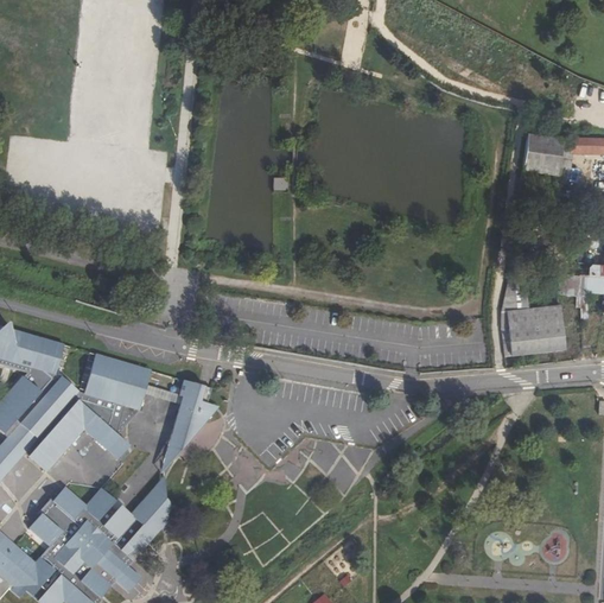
[(241,5),(233,2),(230,11),(239,13),(241,5)]
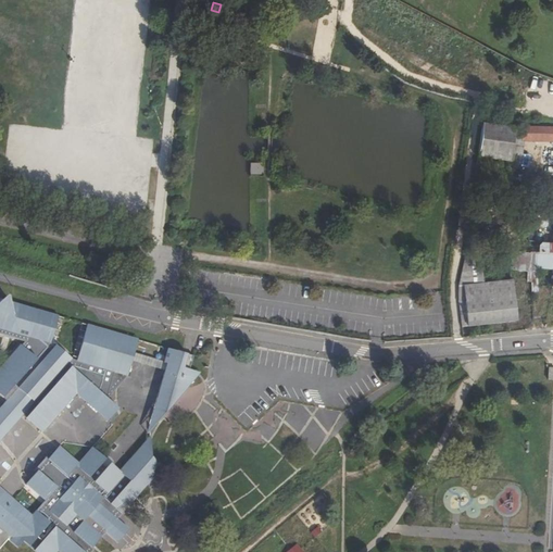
[(506,159),(510,136),(512,125),(478,121),(474,153),(478,154),(506,159)]
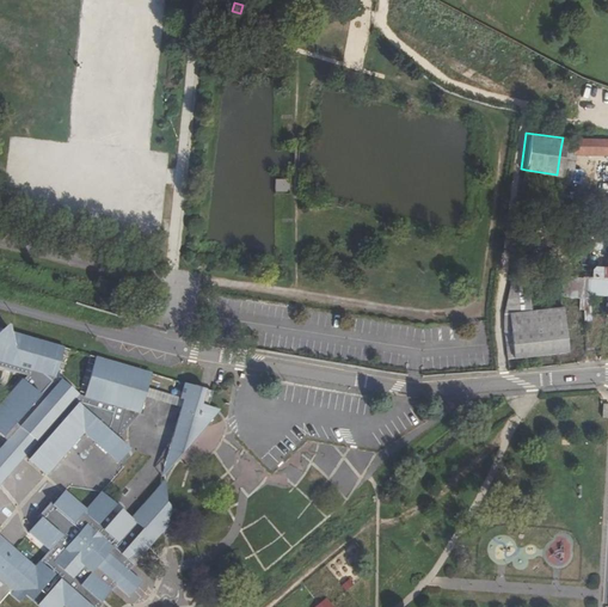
[(607,136),(570,136),(570,151),(607,151),(607,136)]
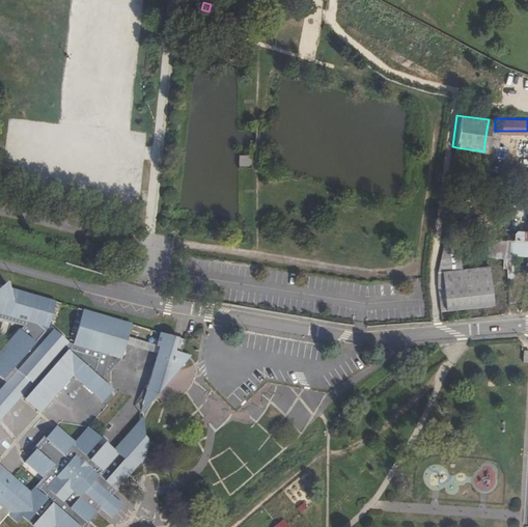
[(493,131),(487,130),(483,151),(482,156),(492,158),(493,131)]
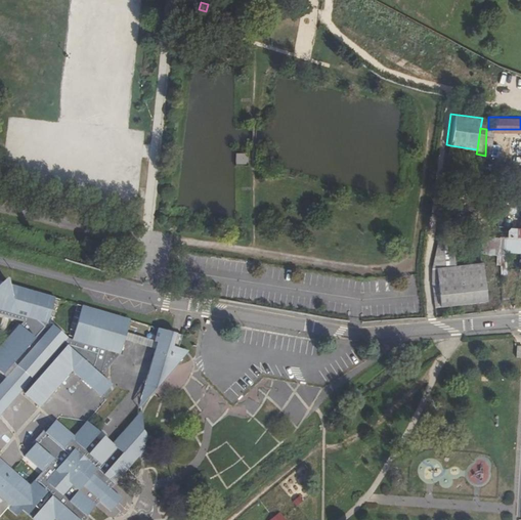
[(246,150),(233,150),(233,163),(246,163),(246,150)]
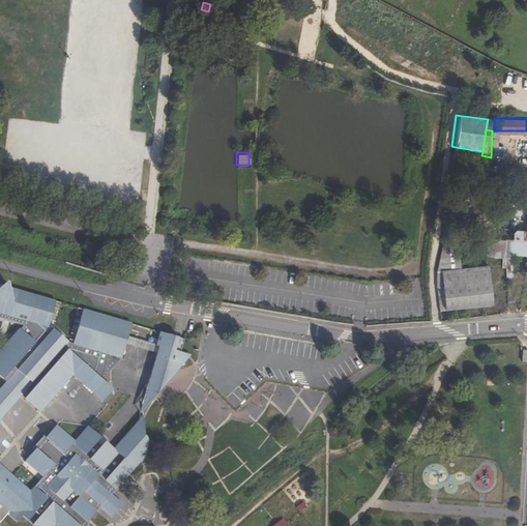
[(517,182),(507,179),(500,199),(511,202),(516,185),(517,182)]
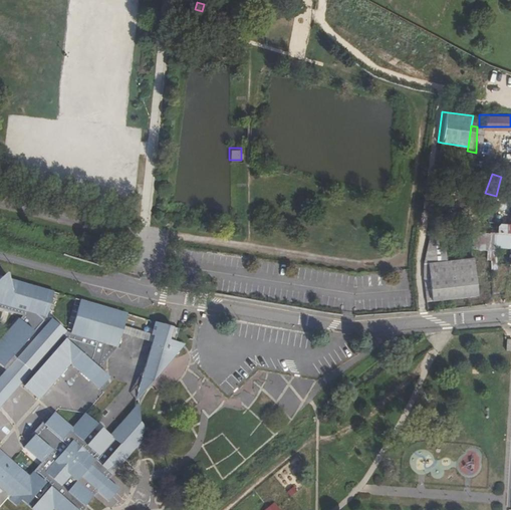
[(510,192),(510,182),(500,180),(496,196),(502,198),(510,200),(510,192)]
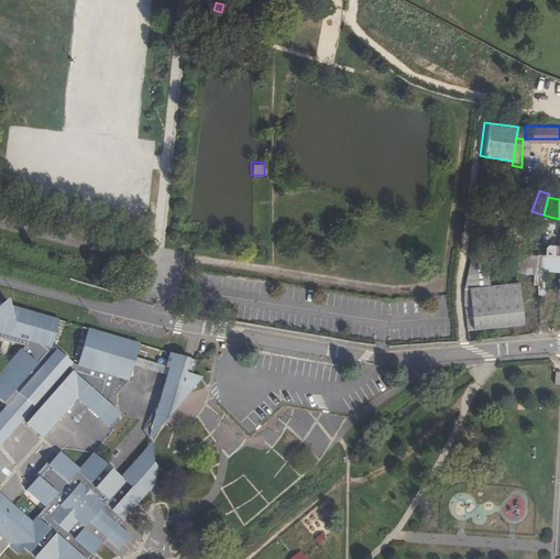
[(544,215),(531,211),(527,230),(538,232),(540,226),(544,215)]
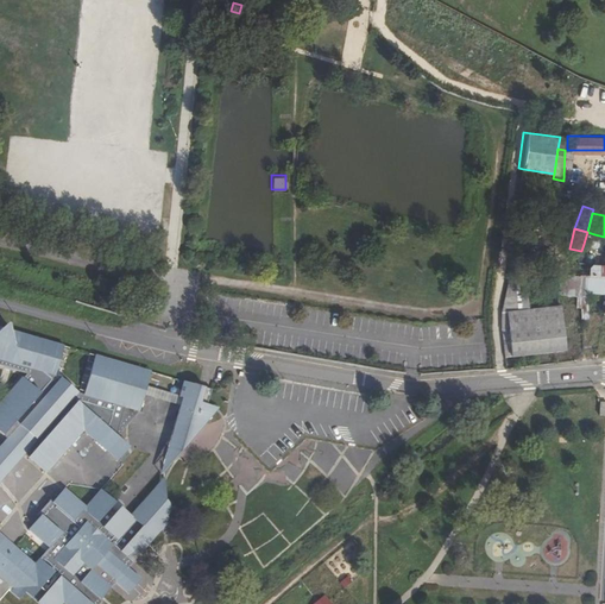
[(592,245),(594,234),(587,232),(584,244),(592,245)]
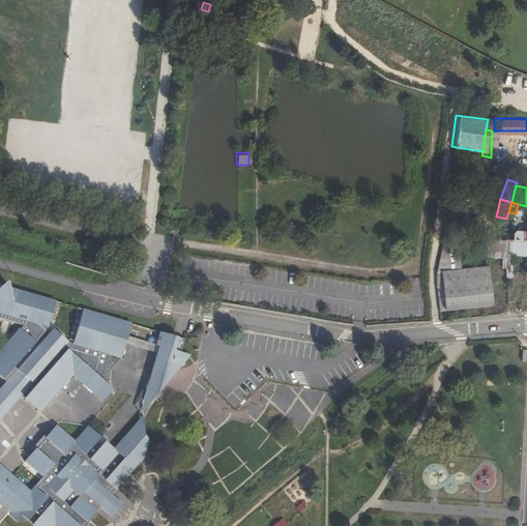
[(526,215),(526,206),(518,204),(516,213),(522,215),(526,215)]
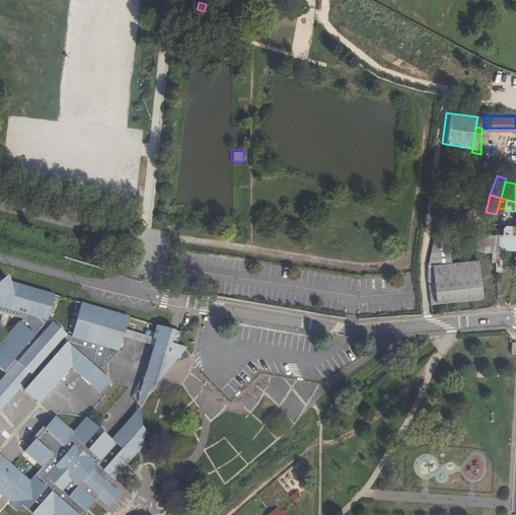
[(508,215),(507,223),(510,223),(511,226),(515,226),(515,220),(515,215),(510,215),(508,215)]
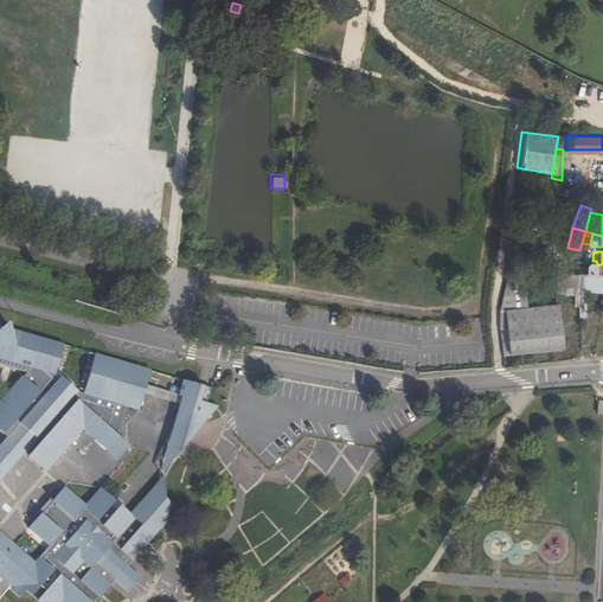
[(602,271),(602,257),(602,264),(597,264),(596,261),(592,261),(585,261),(584,263),(576,262),(575,270),(602,271)]
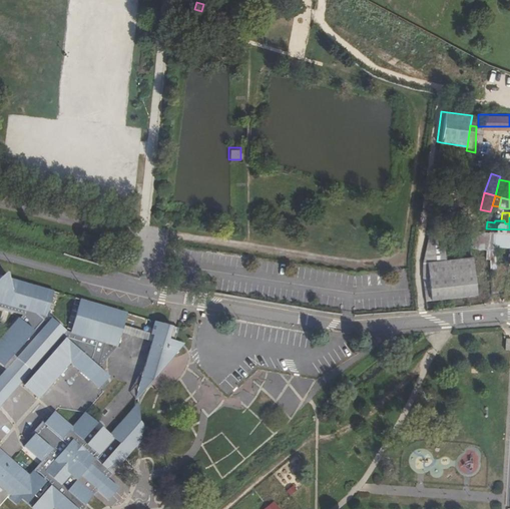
[(418,268),(420,294),(420,299),(423,298),(472,292),(468,253),(441,258),(439,226),(428,226),(425,226),(421,246),(418,268)]
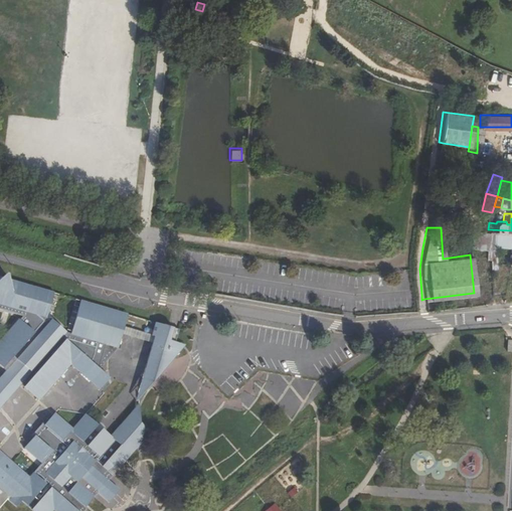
[(477,239),(511,240),(511,230),(488,229),(477,228),(477,239)]
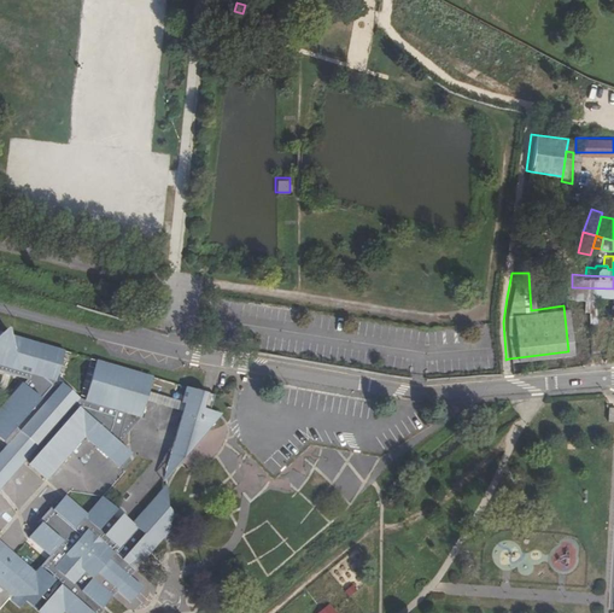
[(17,427),(59,381),(58,380),(66,350),(0,330),(0,372),(28,380),(23,386),(22,385),(0,409),(0,437),(3,439),(5,436),(6,437),(16,426),(17,427)]
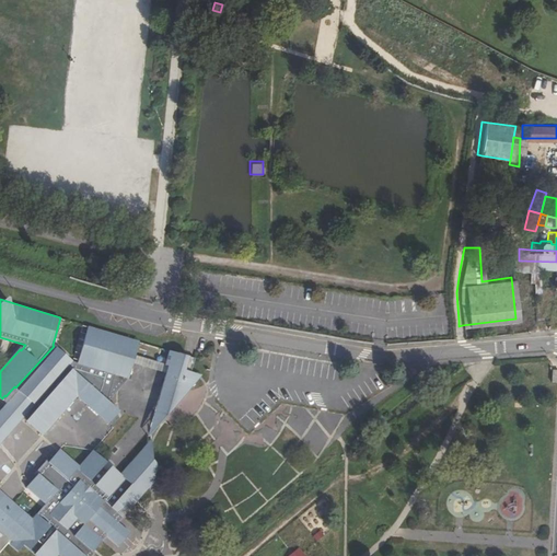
[(102,419),(112,406),(107,402),(116,375),(130,380),(137,357),(130,355),(134,339),(89,326),(80,363),(74,361),(58,347),(57,348),(54,346),(15,387),(37,407),(27,417),(28,417),(26,420),(41,433),(43,430),(44,431),(76,396),(102,419)]
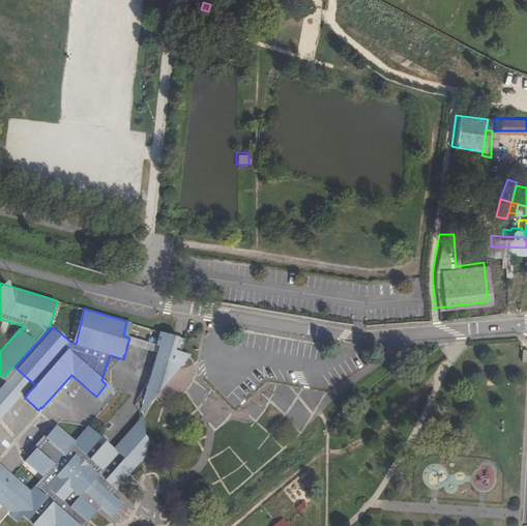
[(123,335),(129,338),(135,323),(126,321),(123,335)]
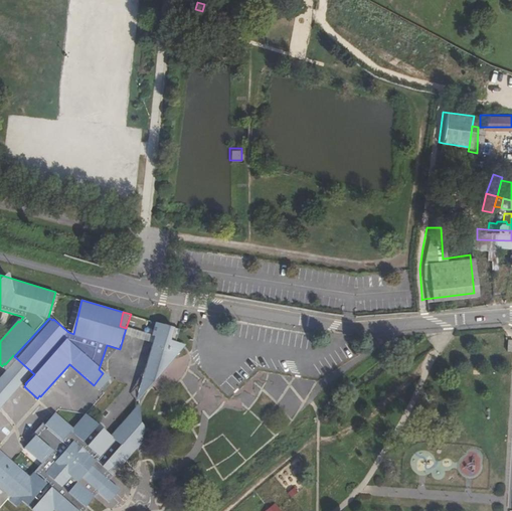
[(165,355),(172,357),(182,347),(175,341),(180,329),(157,322),(151,336),(154,337),(149,354),(157,357),(158,355),(164,357),(165,355)]
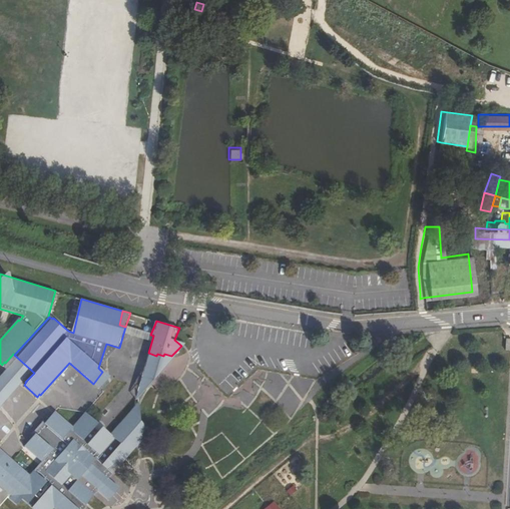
[(133,399),(171,356),(164,354),(163,356),(157,354),(156,356),(148,353),(133,399)]
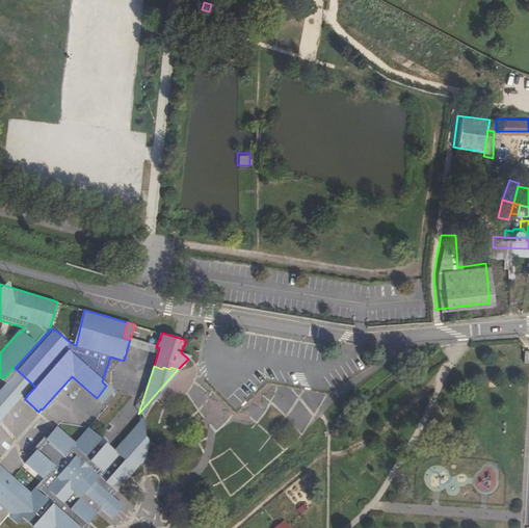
[(112,392),(106,386),(97,398),(102,403),(112,392)]
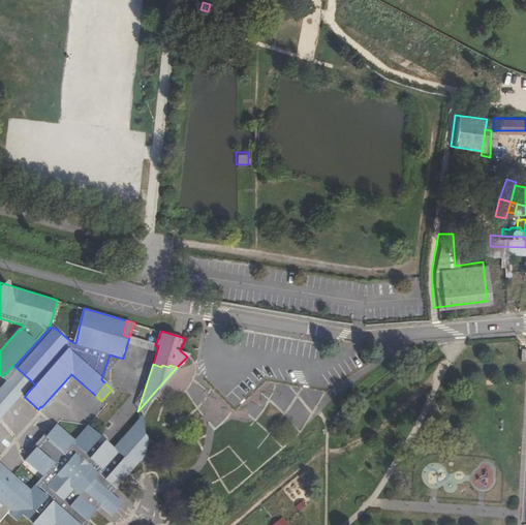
[(0,388),(0,417),(18,398),(17,397),(1,388),(0,388)]
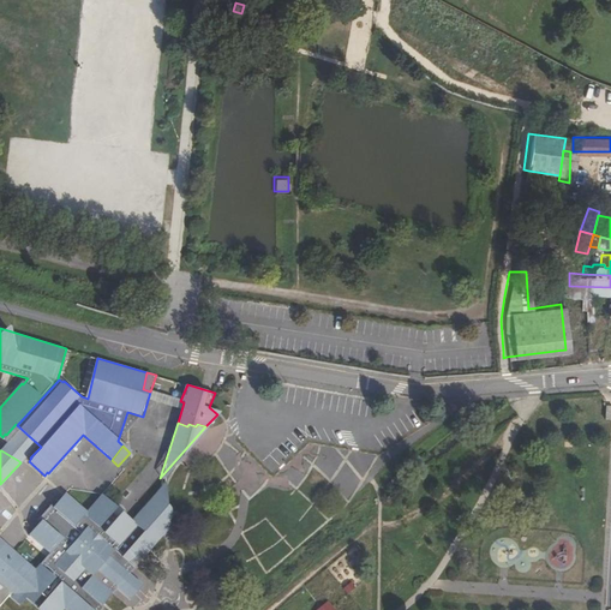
[(0,576),(10,586),(5,591),(16,602),(23,594),(30,599),(35,594),(41,600),(36,605),(41,609),(59,609),(61,608),(64,609),(97,609),(101,606),(100,604),(111,592),(91,574),(111,554),(114,549),(123,556),(121,556),(121,557),(121,558),(121,560),(121,561),(123,562),(124,562),(124,563),(125,563),(126,563),(126,562),(169,532),(169,521),(169,504),(168,492),(165,492),(161,489),(133,519),(130,516),(111,498),(108,501),(100,494),(87,509),(66,490),(55,503),(53,502),(40,515),(42,518),(30,531),(49,549),(35,566),(0,533),(0,576)]
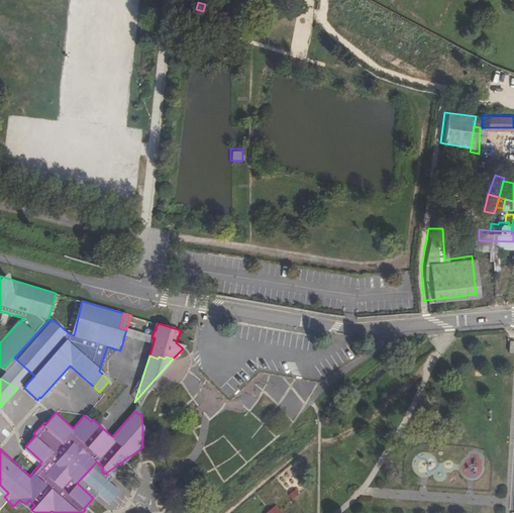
[(120,492),(93,466),(77,483),(93,498),(97,494),(108,504),(120,492)]
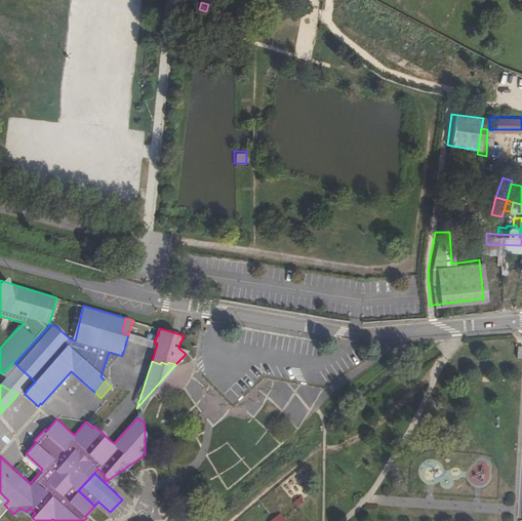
[(0,509),(4,505),(8,501),(0,492),(0,509)]
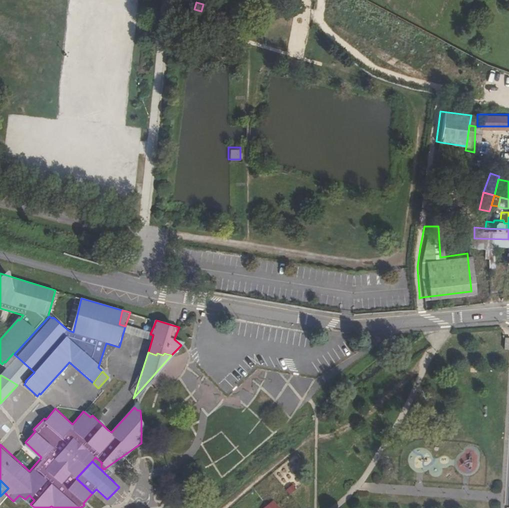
[(269,495),(257,506),(258,507),(272,507),(277,504),(269,495)]
